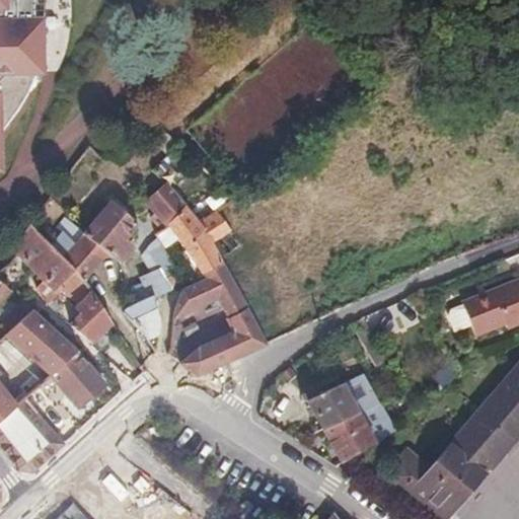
[(0,0),(0,135),(2,134),(3,132),(11,123),(23,103),(34,82),(38,72),(43,72),(41,0),(0,0)]
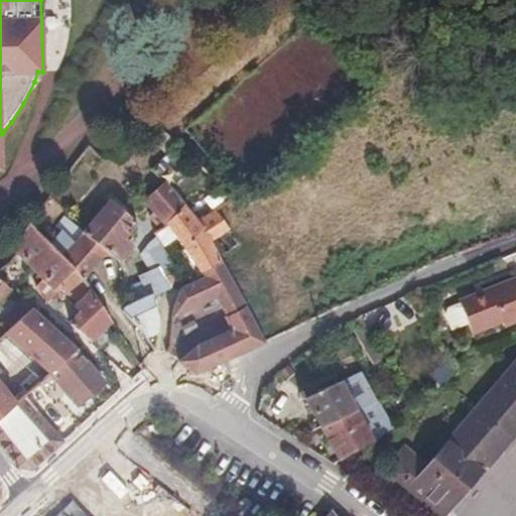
[(167,225),(187,208),(166,181),(144,201),(166,226),(167,225)]
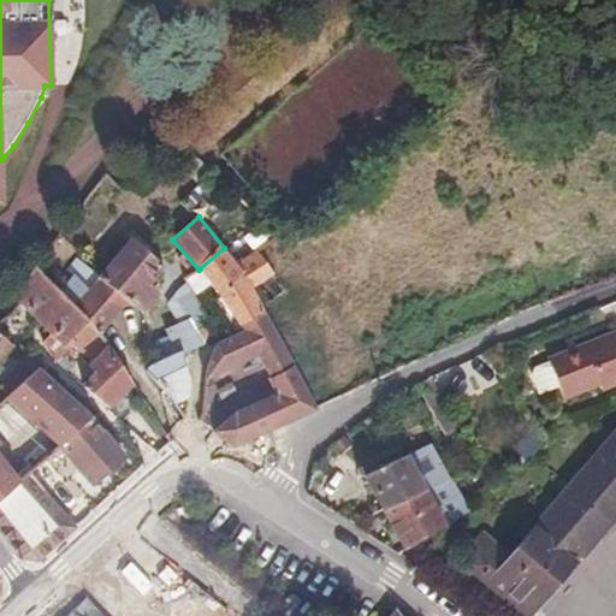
[(128,241),(100,273),(99,276),(130,302),(142,311),(158,292),(147,285),(160,268),(128,241)]
